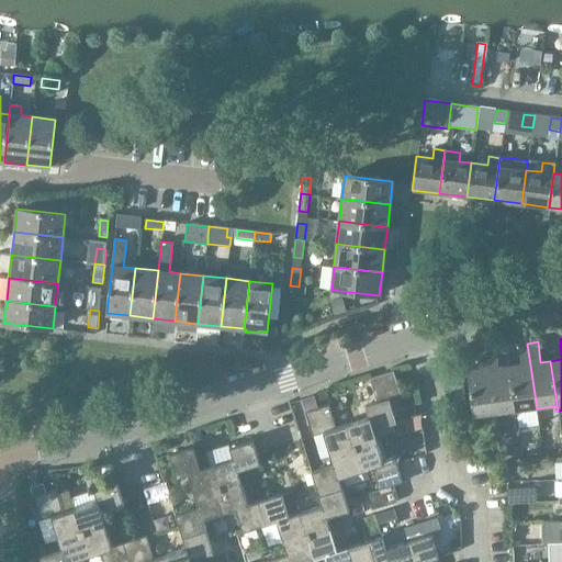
[(519,411),(537,408),(527,344),(518,345),(520,364),(508,367),(516,416),(520,416),(519,411)]
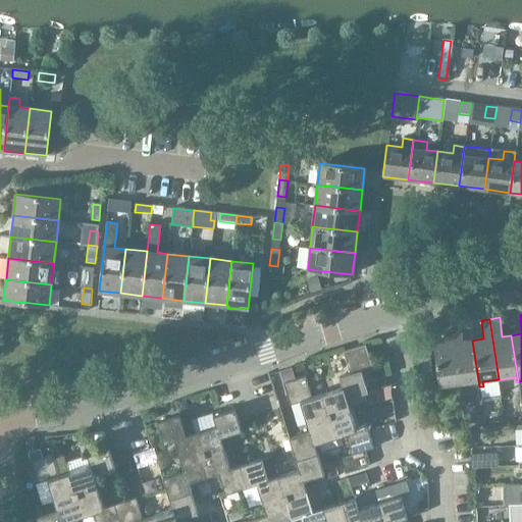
[(461,322),(451,323),(459,384),(476,382),(476,387),(479,386),(472,341),(463,342),(461,322)]
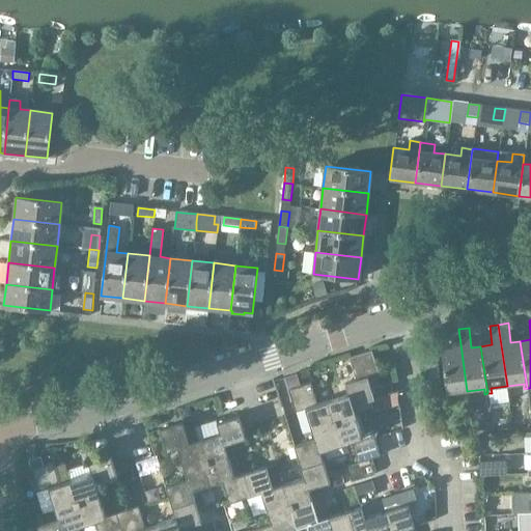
[(456,398),(455,393),(467,391),(458,329),(450,331),(452,350),(441,351),(447,399),(456,398)]
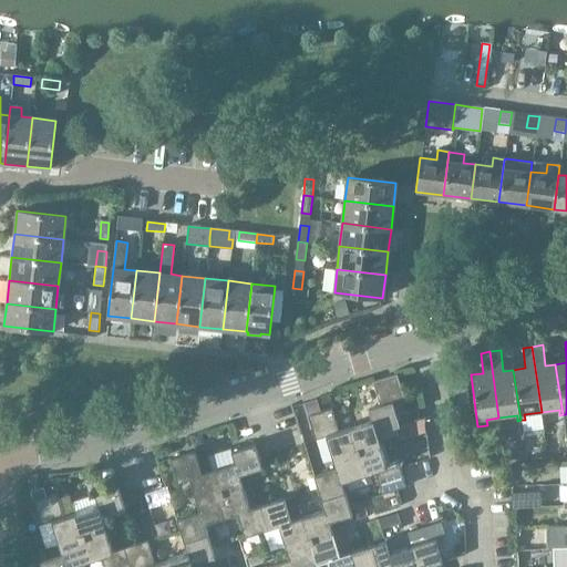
[(349,429),(356,452),(395,440),(399,439),(395,429),(400,426),(392,403),(404,399),(397,373),(373,381),(381,406),(368,410),(371,421),(349,429)]
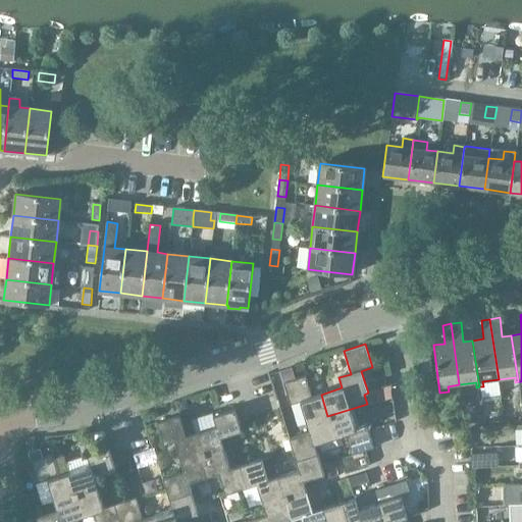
[(306,422),(327,416),(321,395),(311,398),(305,377),(295,380),(291,367),(279,370),(283,383),(290,406),(300,402),(306,422)]
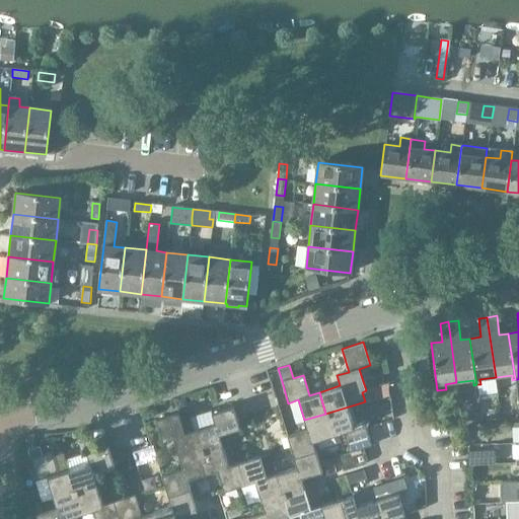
[(369,424),(362,402),(325,414),(332,436),(343,433),(349,453),(372,446),(365,425),(369,424)]
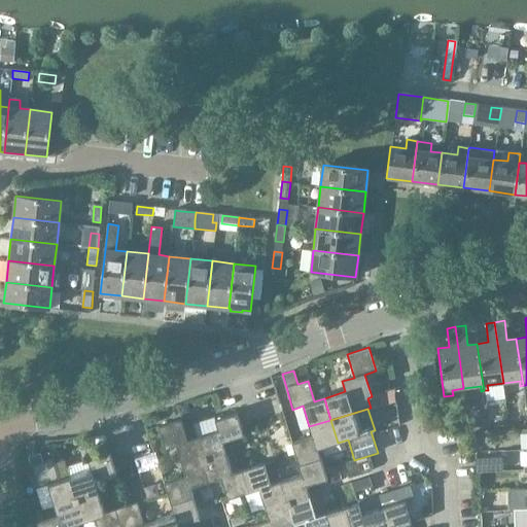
[(213,417),(194,423),(195,425),(183,428),(187,441),(198,437),(204,459),(225,453),(222,443),(243,436),(237,414),(215,421),(213,417)]
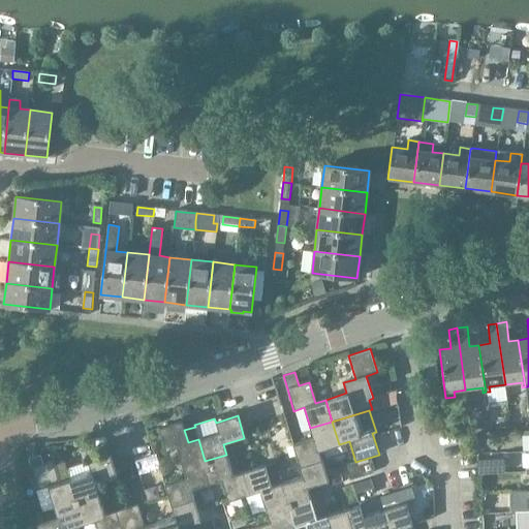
[(182,467),(205,461),(198,439),(188,442),(184,430),(181,421),(159,428),(166,450),(176,447),(182,467)]
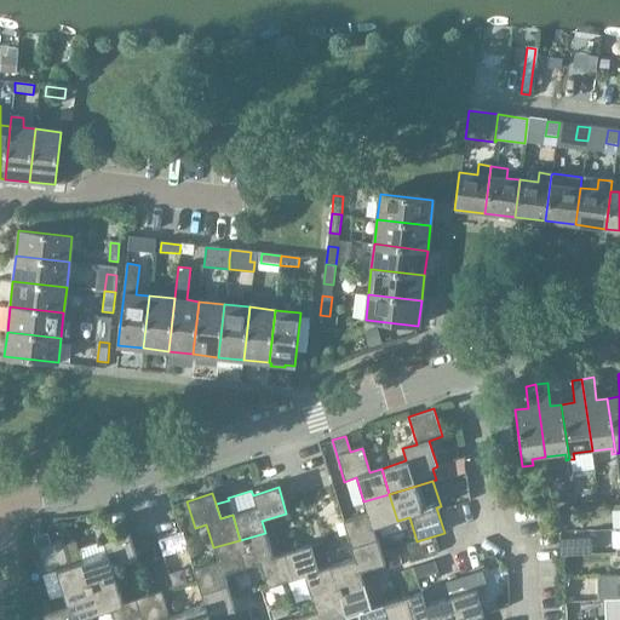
[(350,546),(377,539),(373,528),(397,521),(389,494),(363,501),(367,515),(343,522),(350,546)]
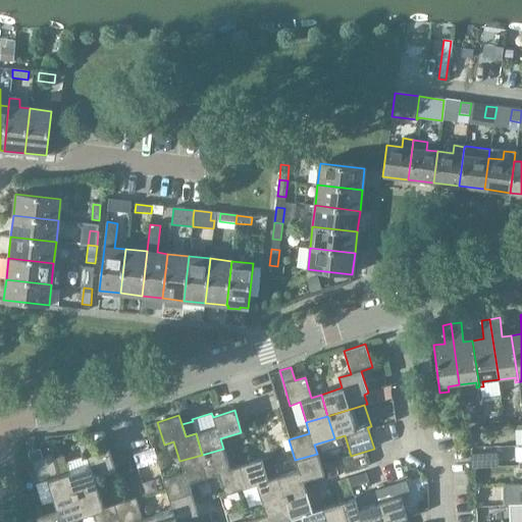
[(89,465),(68,472),(74,493),(97,487),(94,477),(115,470),(108,449),(86,456),(89,465)]
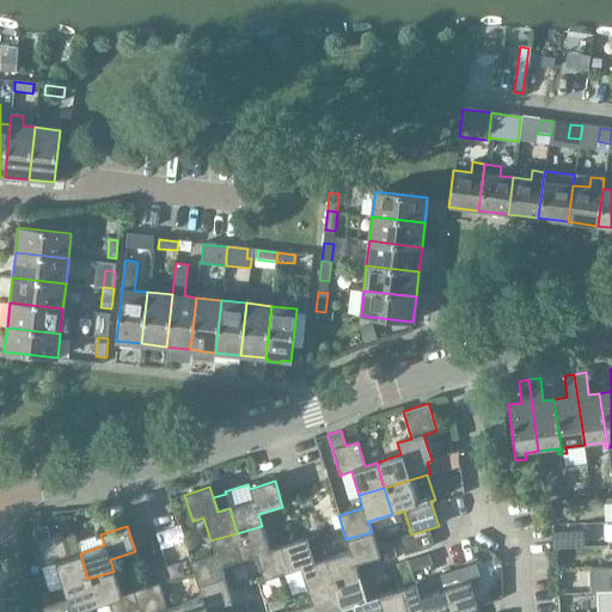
[(269,550),(262,526),(237,533),(245,558),(256,555),(264,580),(288,571),(281,546),(269,550)]
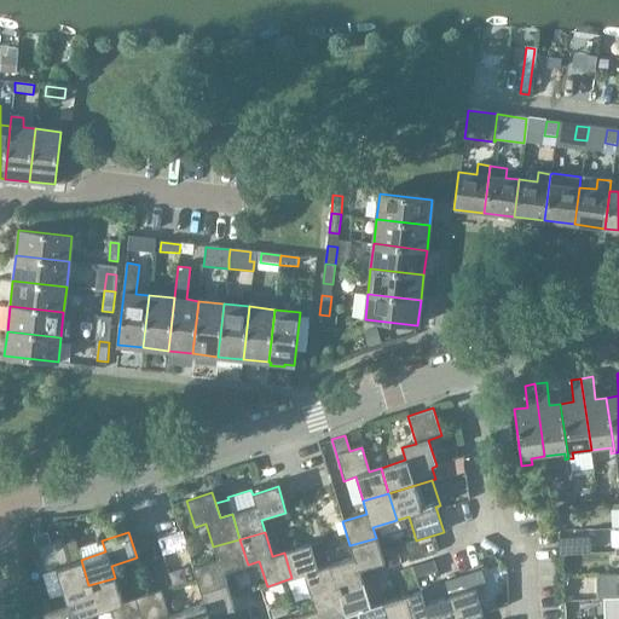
[(57,570),(64,593),(88,585),(81,560),(76,541),(64,544),(63,538),(50,543),(47,533),(34,537),(45,573),(57,570)]
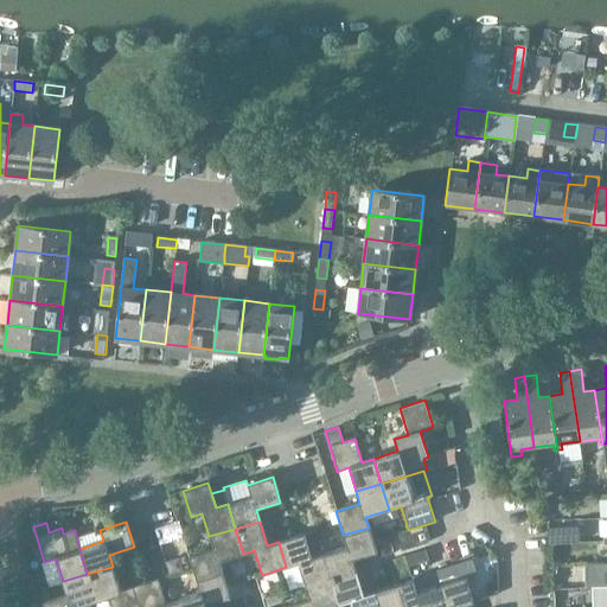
[(323,555),(331,580),(356,573),(352,561),(377,553),(369,528),(343,535),(347,547),(323,555)]
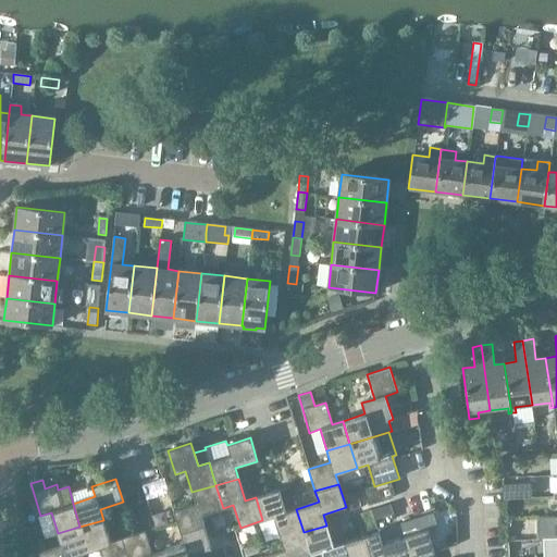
[(180,533),(205,527),(200,515),(223,508),(215,485),(192,492),(196,504),(173,510),(180,533)]
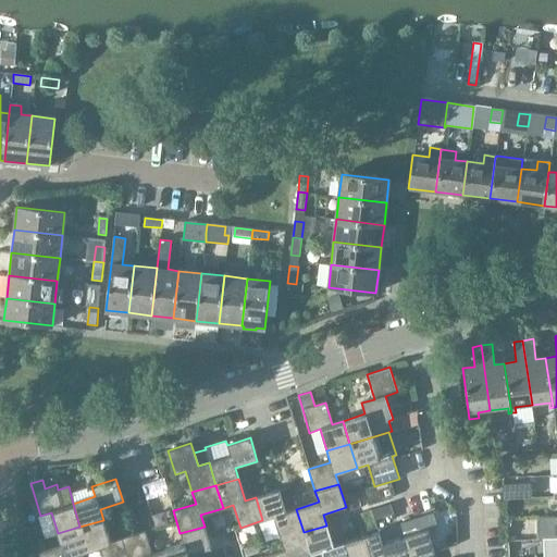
[(371,486),(363,489),(368,505),(376,502),(371,486)]
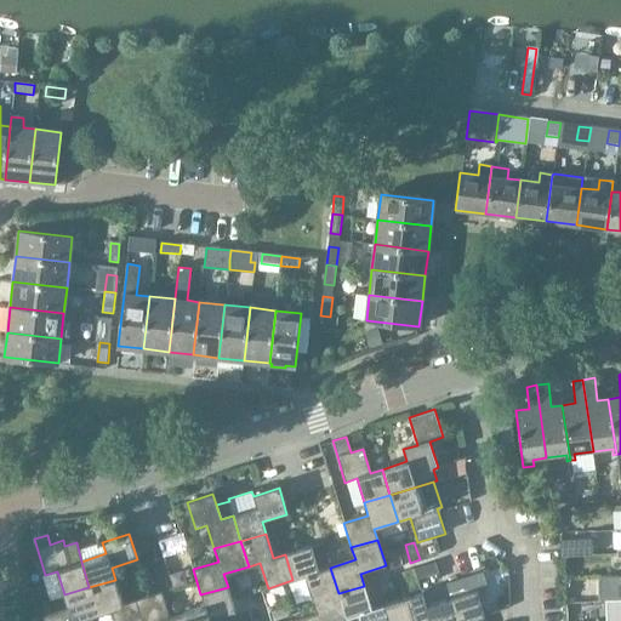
[(305,576),(312,600),(339,593),(330,568),(318,571),(311,546),(285,554),(292,580),(305,576)]
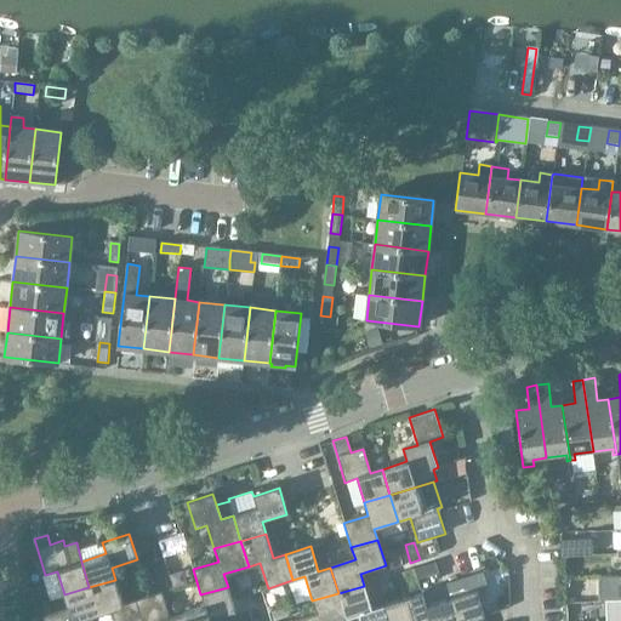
[(115,580),(89,587),(97,613),(109,609),(113,620),(141,620),(135,600),(124,604),(115,580)]
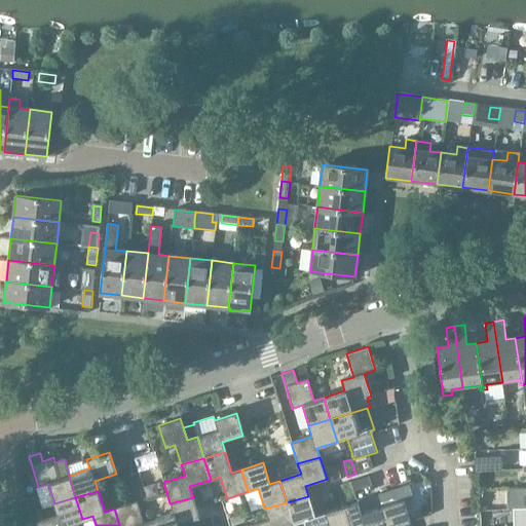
[(304,521),(305,525),(328,525),(325,513),(314,516),(308,496),(287,502),(294,524),(304,521)]
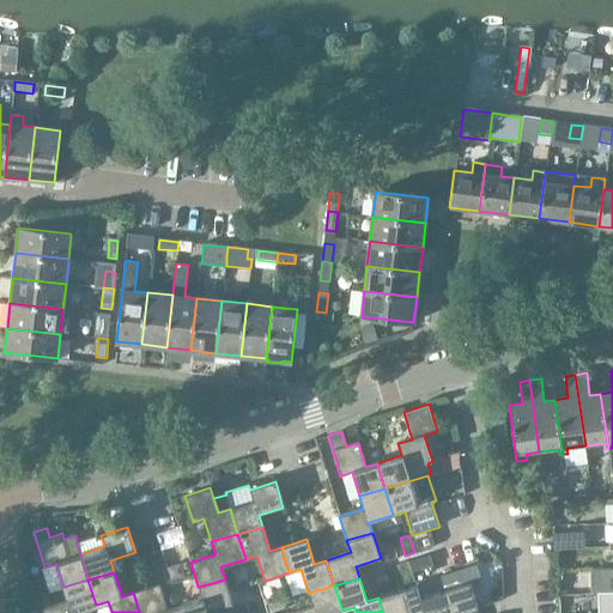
[(64,587),(67,599),(42,606),(43,612),(73,612),(96,605),(87,580),(64,587)]
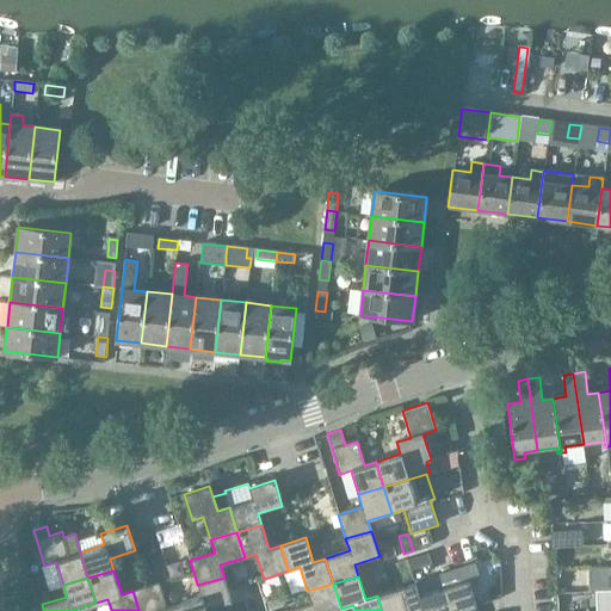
[(232,603),(224,578),(197,585),(201,597),(178,604),(179,610),(230,610),(228,603),(232,603)]
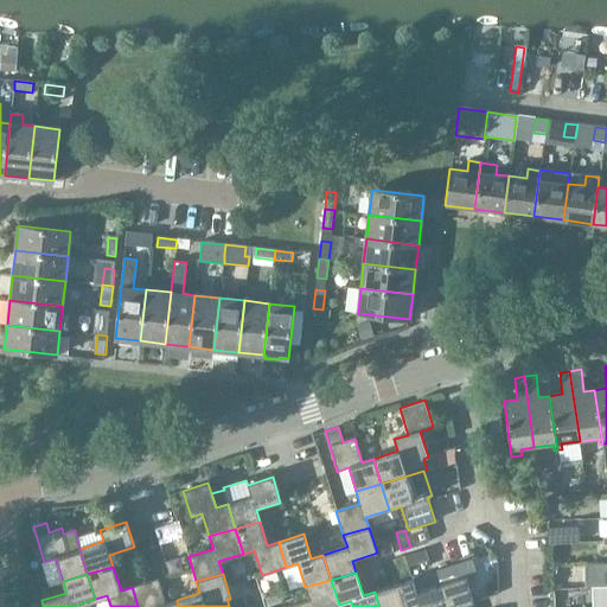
[(465,577),(417,593),(421,606),(470,606),(470,605),(473,604),(465,577)]
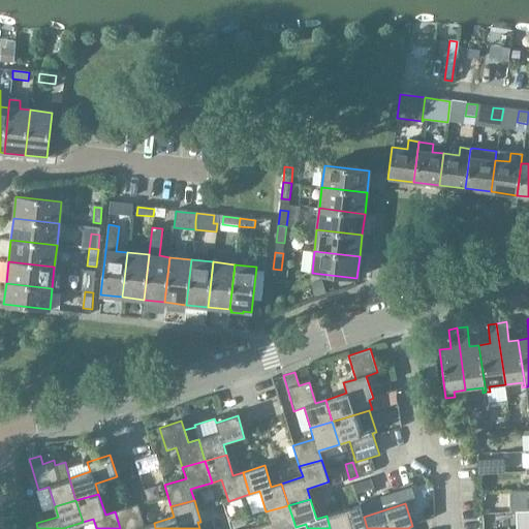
[(155,528),(154,523),(143,526),(136,505),(115,511),(120,528),(155,528)]
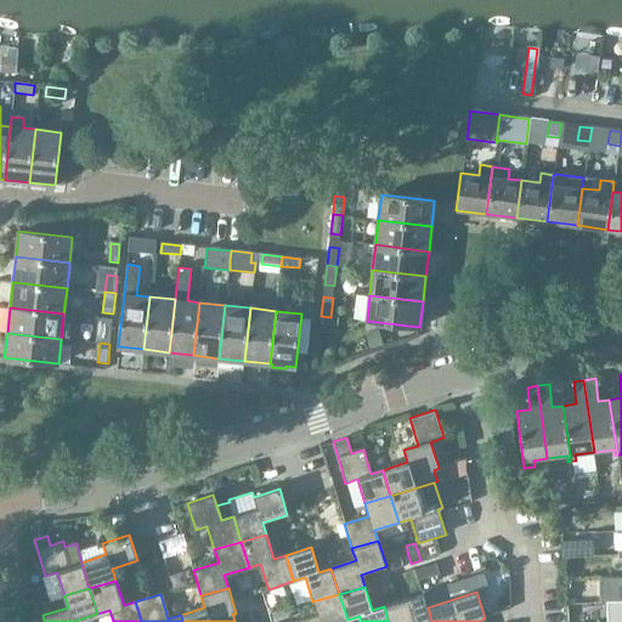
[(338,621),(348,620),(339,594),(312,601),(316,614),(292,621),(338,621)]
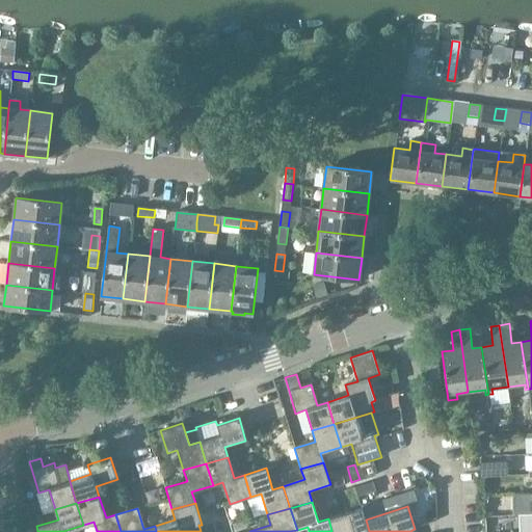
[(369,531),(366,520),(362,508),(328,519),(331,531),(369,531)]
